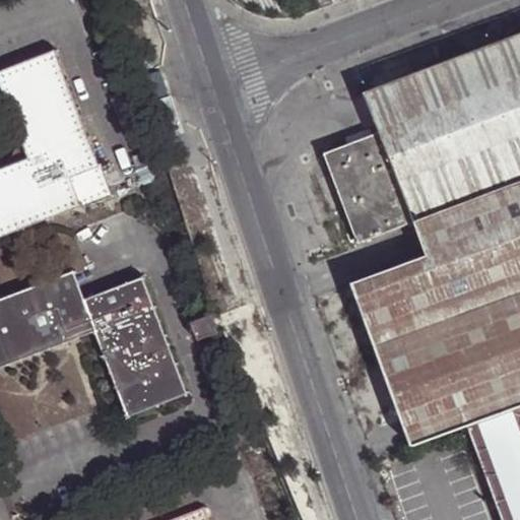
[(358,242),(413,220),(519,179),(519,33),(365,92),(379,133),(325,154),(358,242)]
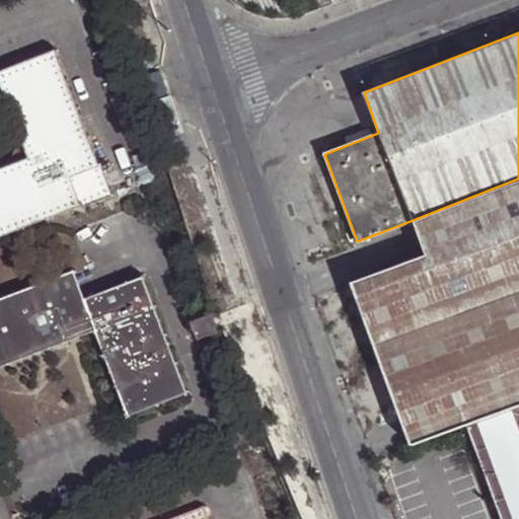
[(0,69),(0,82),(21,143),(26,157),(12,162),(0,166),(0,233),(78,204),(68,175),(96,165),(54,51),(0,69)]
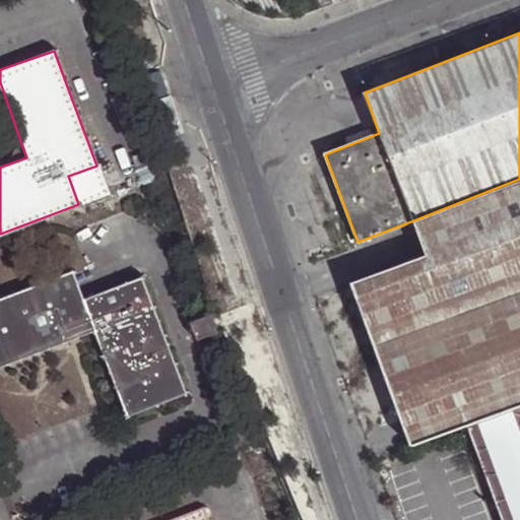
[(159,68),(138,75),(147,103),(149,102),(169,94),(159,68)]
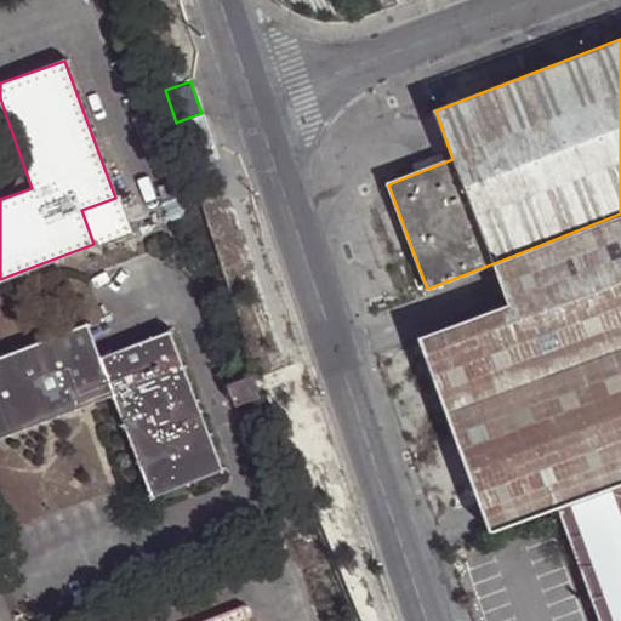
[(32,188),(26,171),(16,175),(12,187),(15,194),(32,188)]
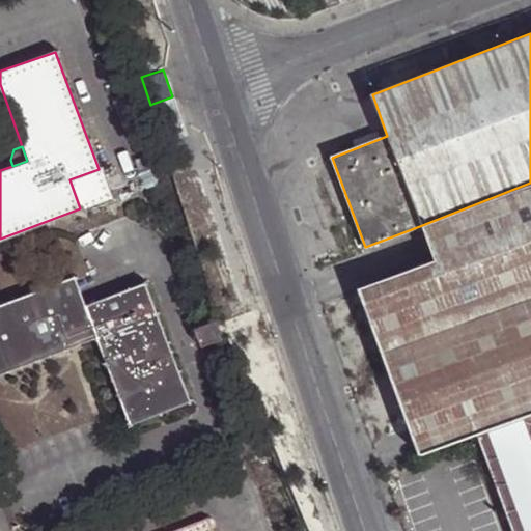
[(358,290),(420,456),(463,440),(477,435),(530,415),(530,183),(422,225),(435,261),(358,290)]
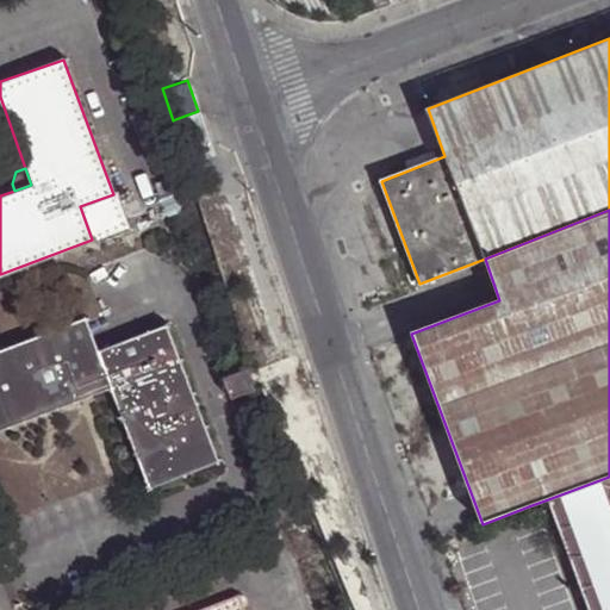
[(216,460),(166,328),(97,352),(86,318),(0,350),(0,428),(110,387),(148,486),(216,460)]
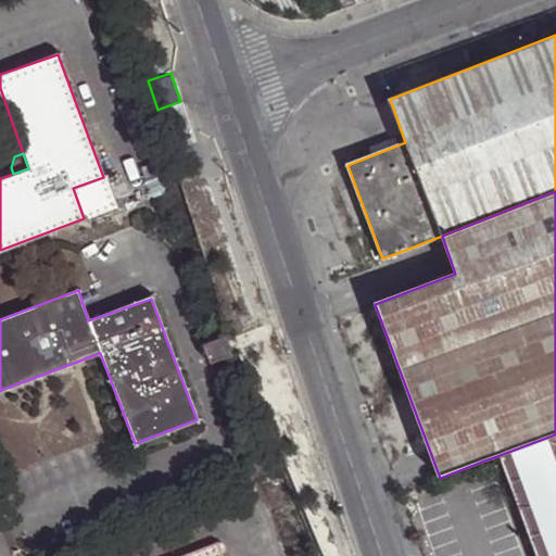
[(235,353),(228,335),(206,343),(214,361),(226,356),(235,353)]
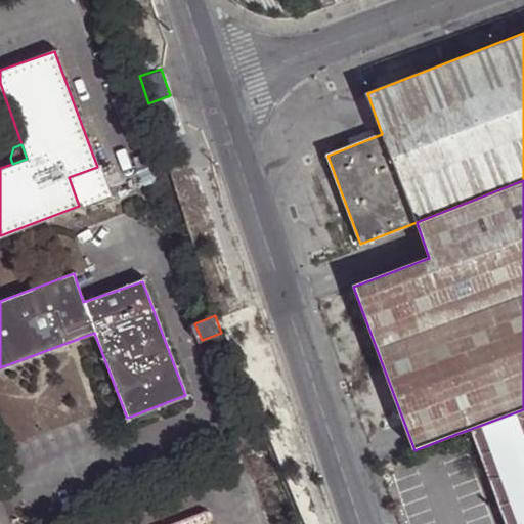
[(213,336),(202,340),(217,383),(228,378),(213,336)]
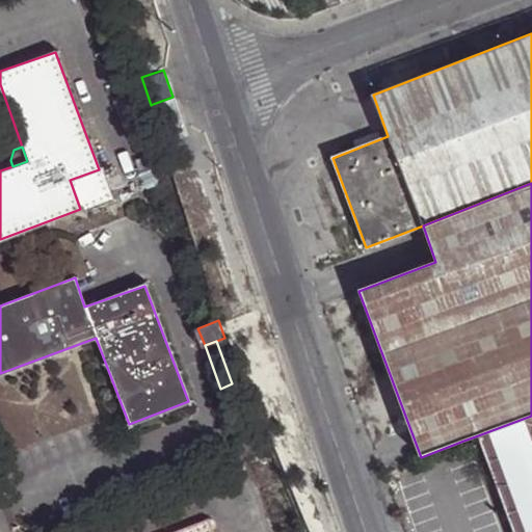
[(531,531),(531,416),(478,435),(513,531),(531,531)]
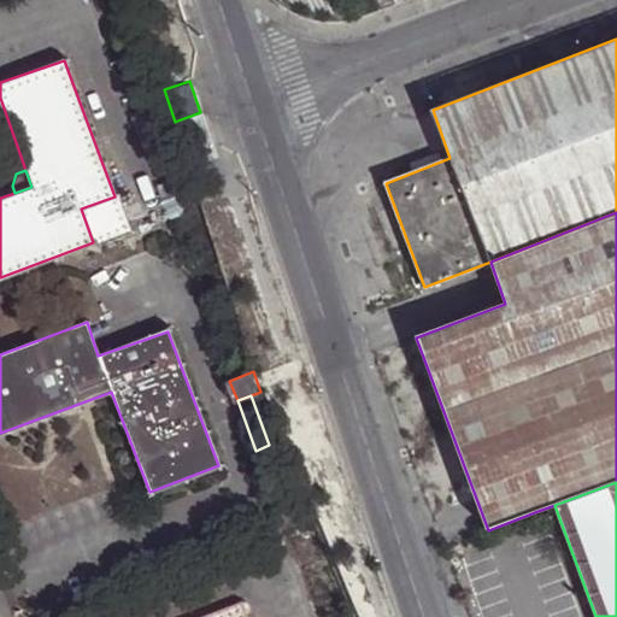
[(546,534),(577,616),(595,616),(554,505),(538,511),(541,518),(550,515),(556,530),(546,534)]
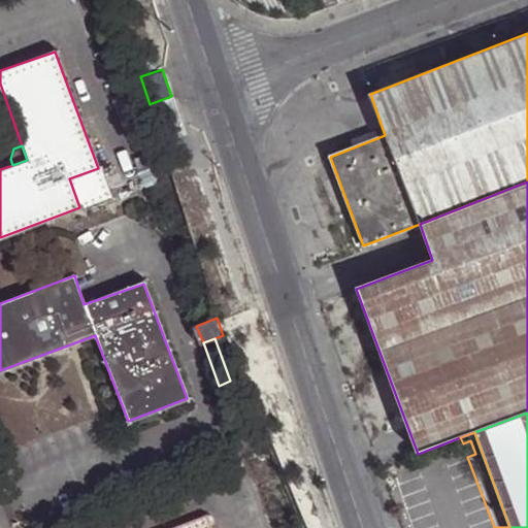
[(212,527),(208,517),(179,527),(212,527)]
